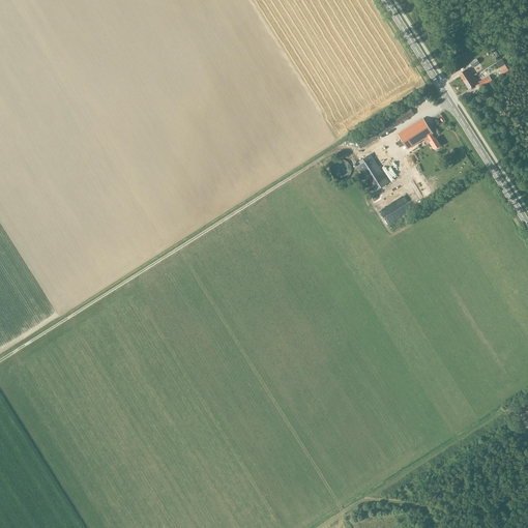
[(472,61),(474,66),(481,61),(479,57),(472,61)]
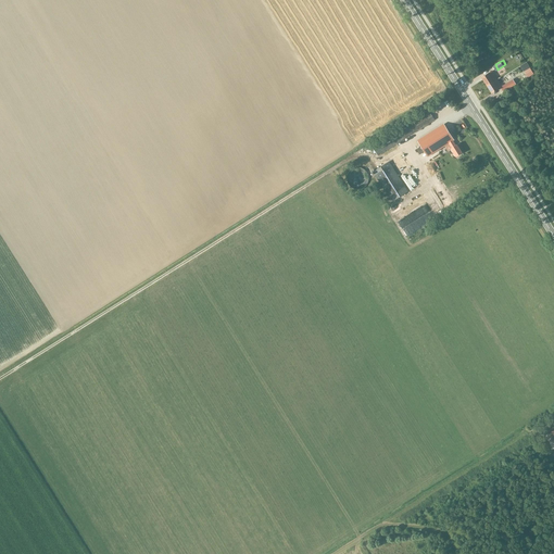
[(499,77),(493,70),(483,75),(489,84),(499,77)]
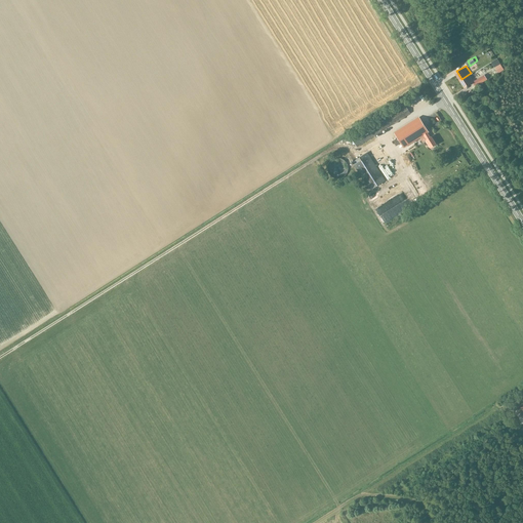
[(472,82),(474,78),(471,73),(461,79),(467,86),(473,82),(472,82)]
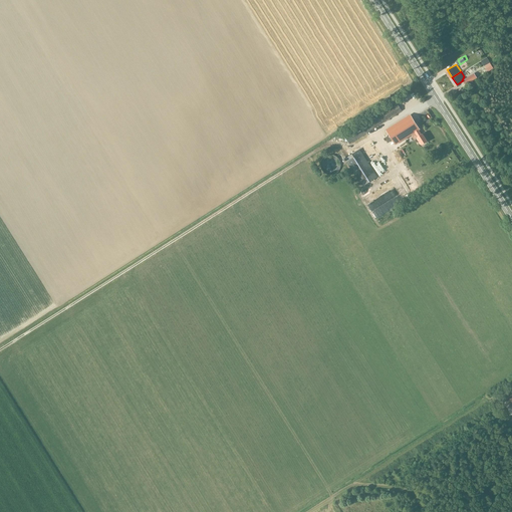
[(464,79),(467,83),(474,79),(471,74),(464,79)]
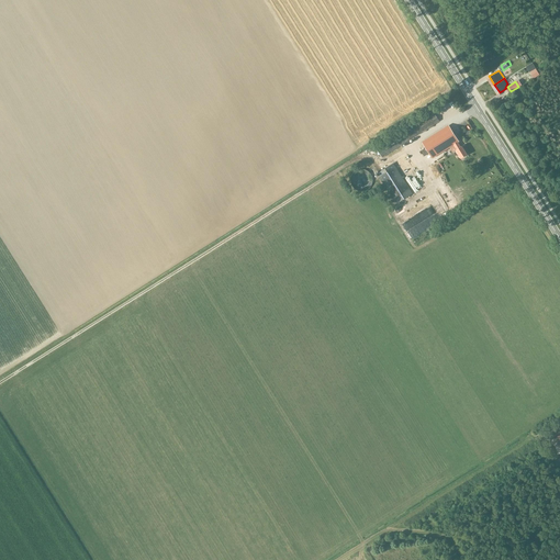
[(463,156),(469,153),(463,144),(462,145),(460,141),(461,140),(450,123),(424,140),(435,156),(456,143),(459,147),(458,148),(463,156)]
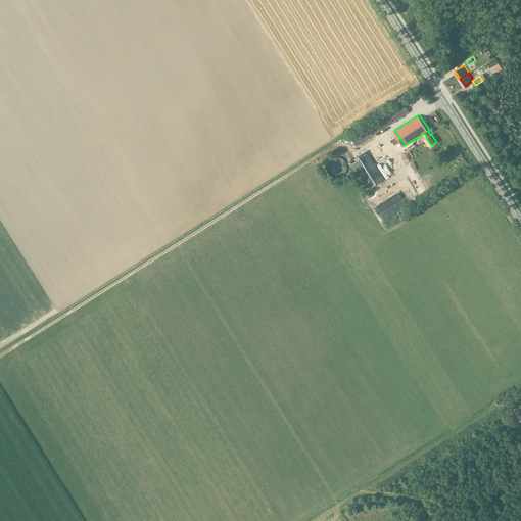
[(378,158),(387,152),(380,141),(371,146),(378,158)]
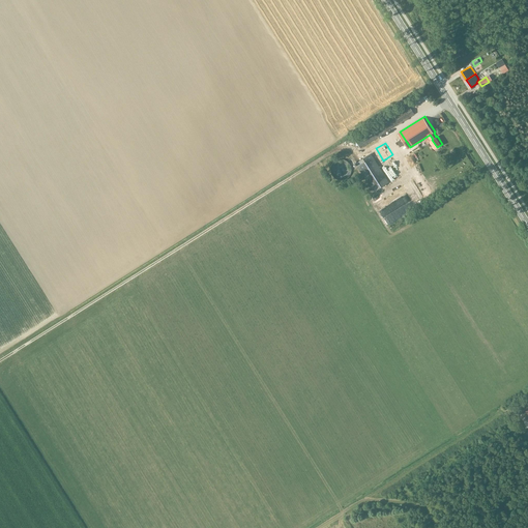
[(375,189),(377,188),(390,180),(373,152),(357,162),(375,189)]
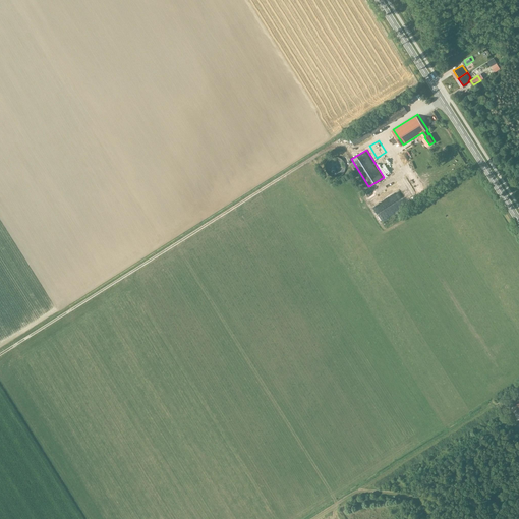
[(386,155),(396,170),(401,167),(392,152),(386,155)]
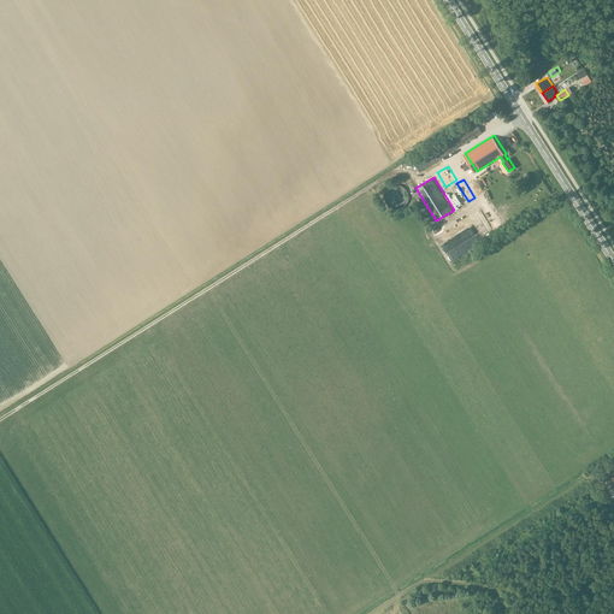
[(411,196),(411,195),(411,194),(411,193),(411,192),(409,190),(409,189),(409,188),(408,187),(407,187),(407,186),(406,184),(405,184),(403,183),(402,183),(401,183),(400,183),(399,183),(397,183),(396,183),(395,183),(394,183),(393,184),(391,186),(390,186),(389,187),(389,188),(388,189),(388,190),(388,192),(387,192),(387,193),(387,194),(387,195),(387,196),(387,199),(388,199),(388,200),(388,201),(389,202),(390,204),(391,205),(393,206),(394,206),(395,206),(396,207),(397,207),(399,207),(400,207),(401,207),(402,206),(403,206),(405,206),(405,205),(406,205),(407,204),(408,202),(409,201),(409,200),(411,199),(411,198),(411,196)]
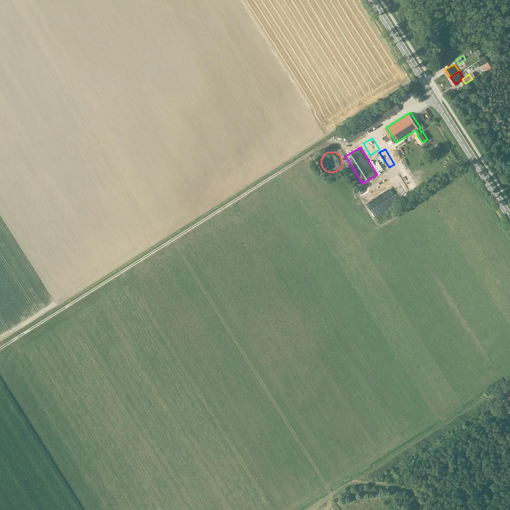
[(389,198),(386,192),(367,202),(371,208),(389,198)]
